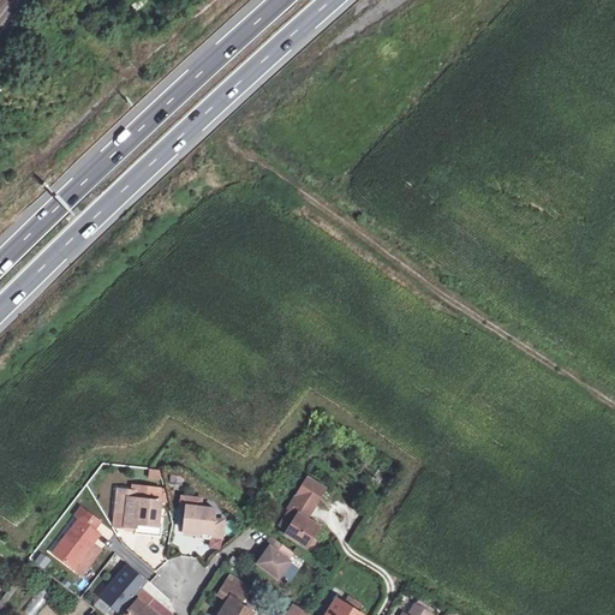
[(302,517),(304,519),(323,489),(305,477),(297,491),(312,501),(302,517)]
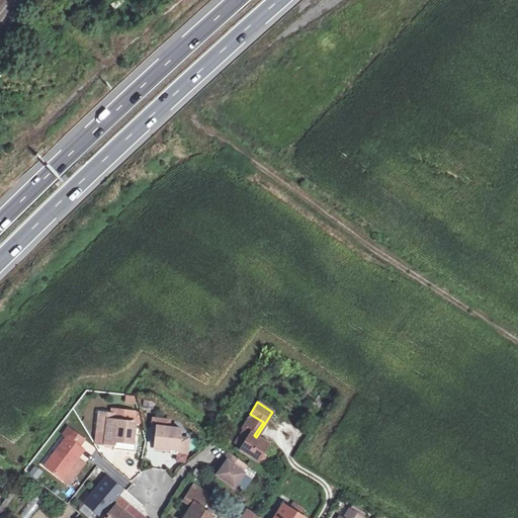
[(138,413),(113,411),(112,415),(111,420),(134,423),(141,424),(138,413)]
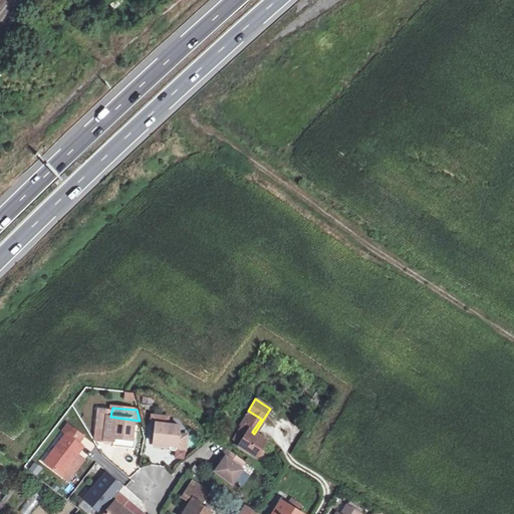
[(96,410),(88,409),(85,428),(94,429),(96,410)]
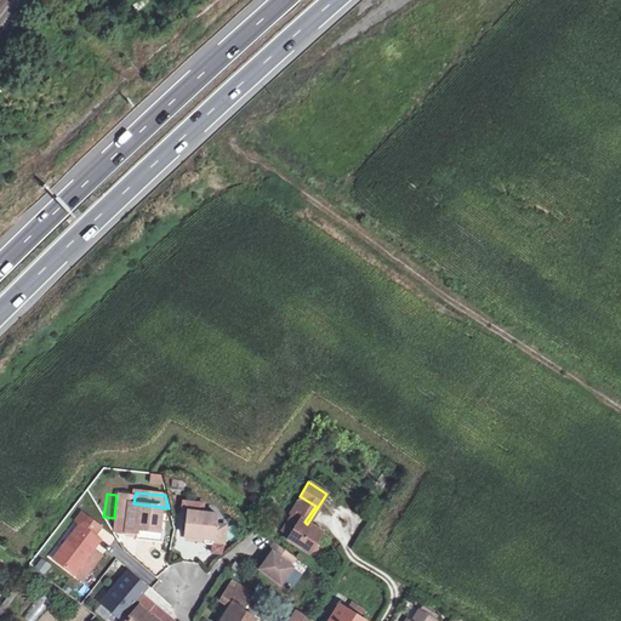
[(142,531),(157,533),(160,507),(134,503),(135,497),(117,495),(114,518),(125,520),(124,533),(136,534),(136,530),(142,531)]
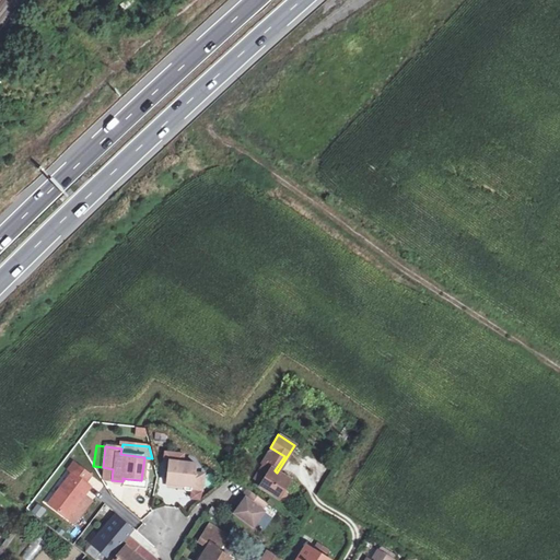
[(289,480),(277,473),(275,470),(284,456),(270,447),(260,462),(263,463),(253,478),(260,482),(258,486),(278,498),(289,480)]
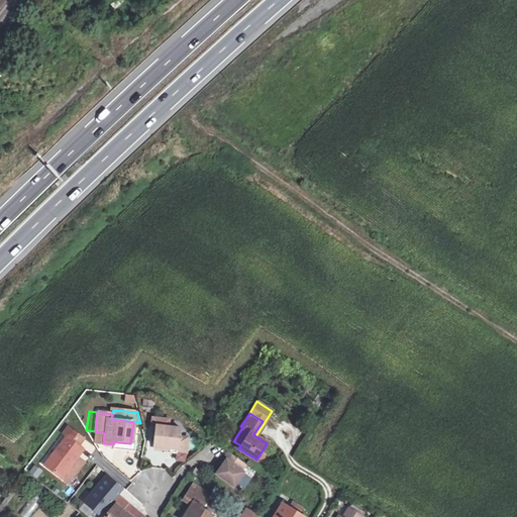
[(162,447),(177,449),(180,428),(154,426),(152,448),(158,448),(161,449),(162,447)]
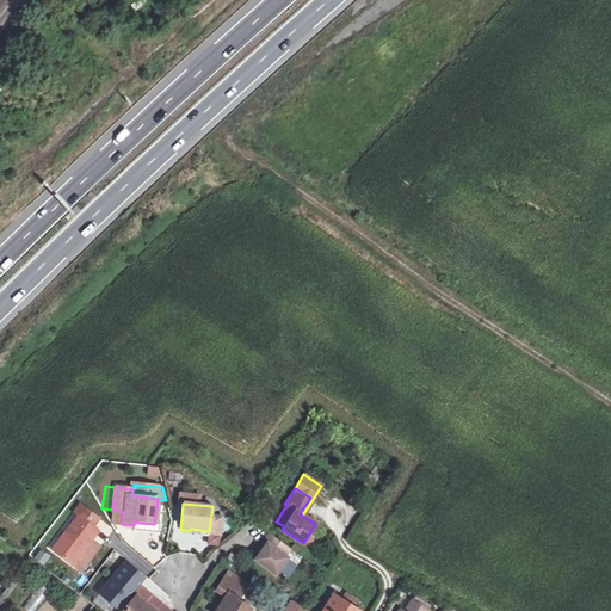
[(71,566),(76,557),(80,553),(94,535),(97,531),(76,517),(50,550),(71,566)]
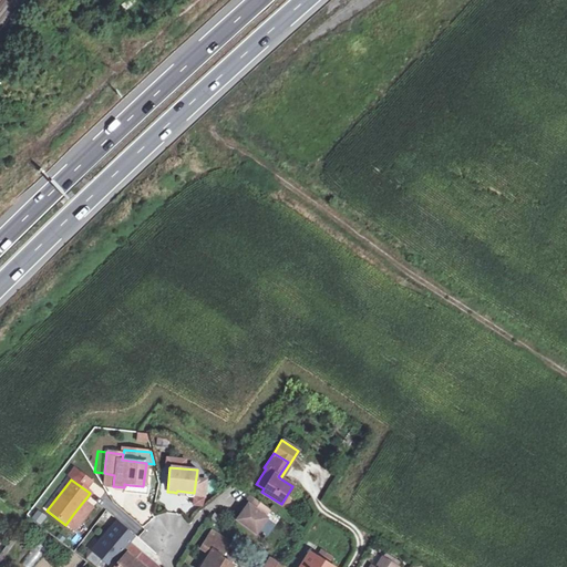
[(300,491),(292,486),(281,504),(288,509),(300,491)]
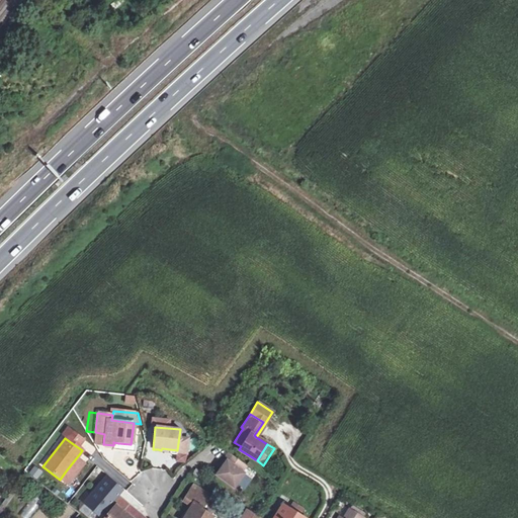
[(227,456),(224,460),(227,463),(222,469),(216,477),(233,489),(244,476),(241,473),(246,467),(229,454),(227,456)]
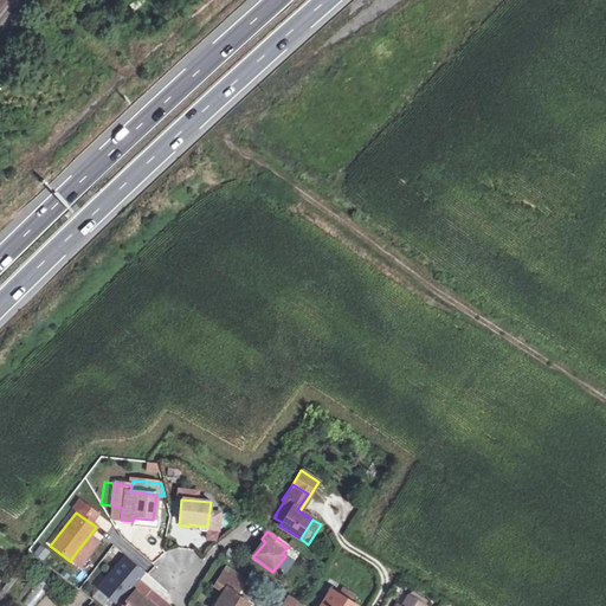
[(33,555),(43,562),(50,552),(40,545),(33,555)]
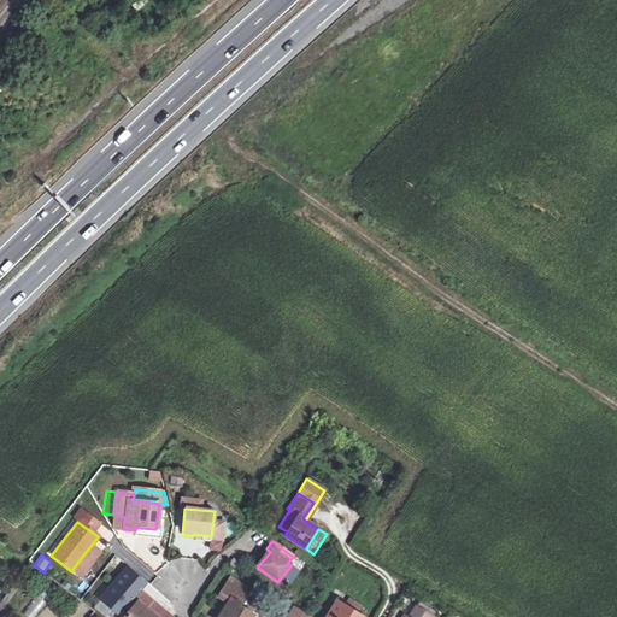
[(101,600),(118,615),(130,600),(131,601),(147,583),(129,568),(101,600)]
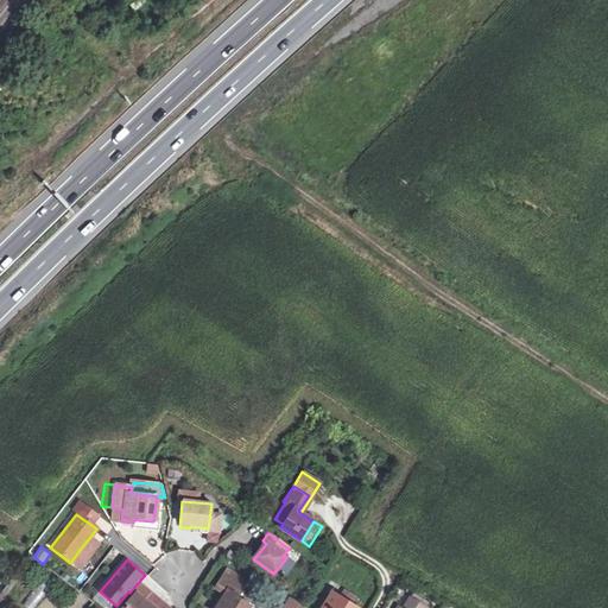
[(217,607),(249,607),(251,606),(254,601),(240,593),(245,584),(234,578),(238,571),(228,567),(219,584),(228,590),(217,607)]
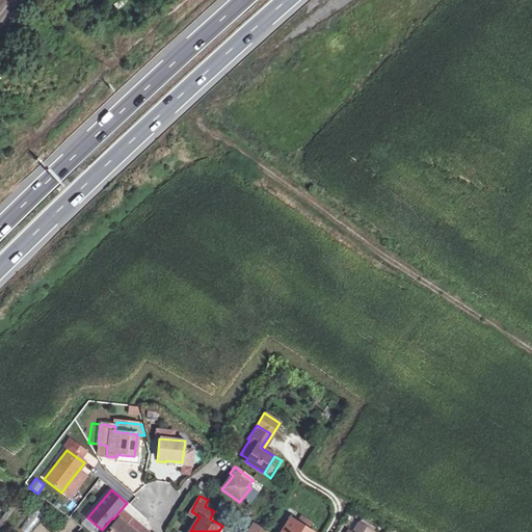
[(216,505),(208,500),(205,506),(214,511),(216,505)]
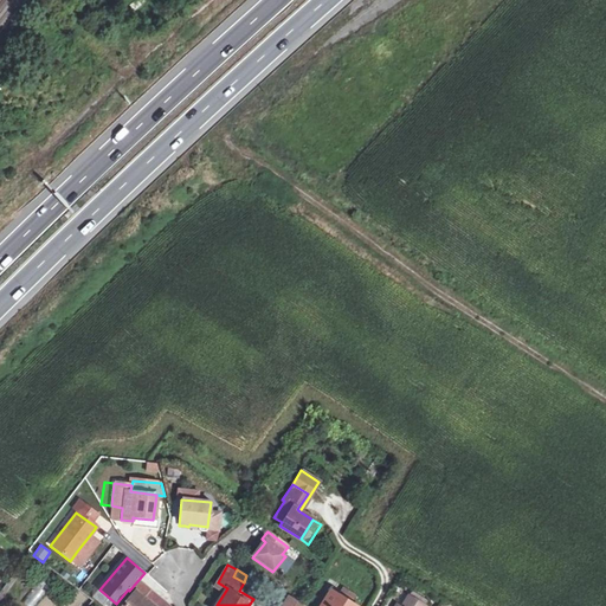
[(150,591),(140,582),(133,591),(136,593),(124,605),(150,605),(143,599),(150,591)]
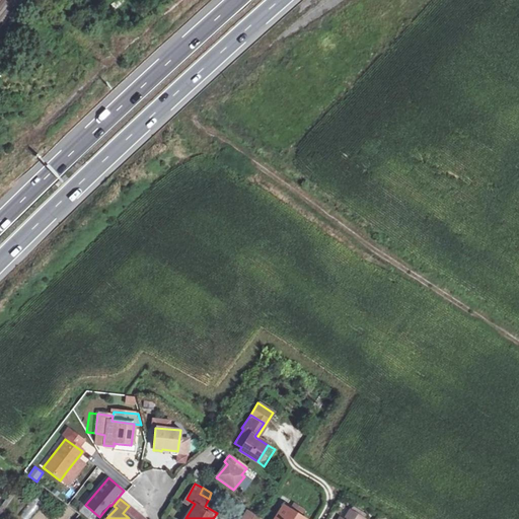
[(143,518),(129,506),(123,513),(129,518),(143,518)]
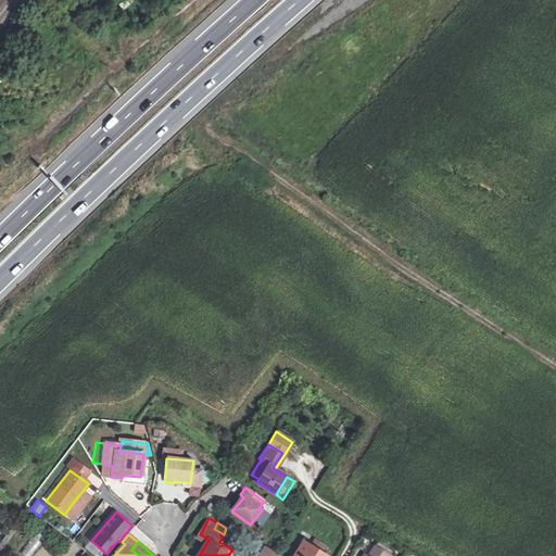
[(327,555),(305,542),(295,555),(327,555)]
